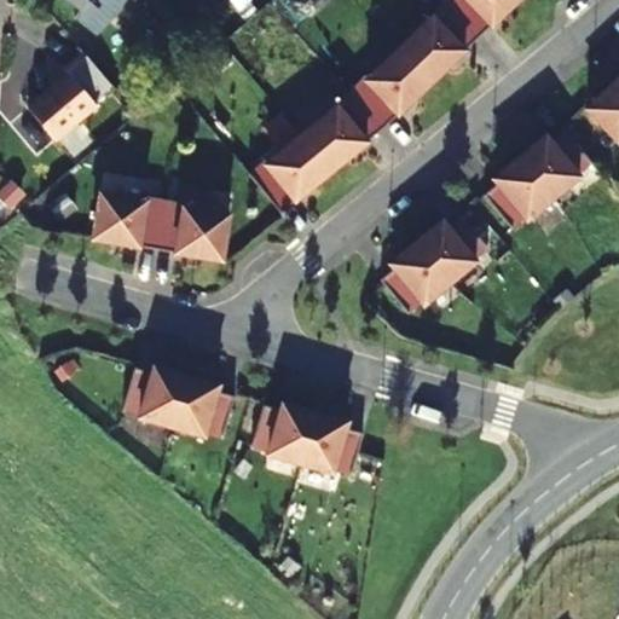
[(127,0),(68,0),(81,11),(74,19),(94,39),(127,0)]
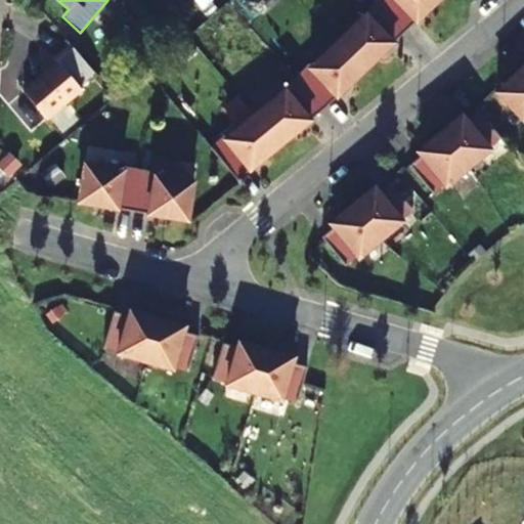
[(404,33),(438,0),(377,0),(376,2),(404,33)]
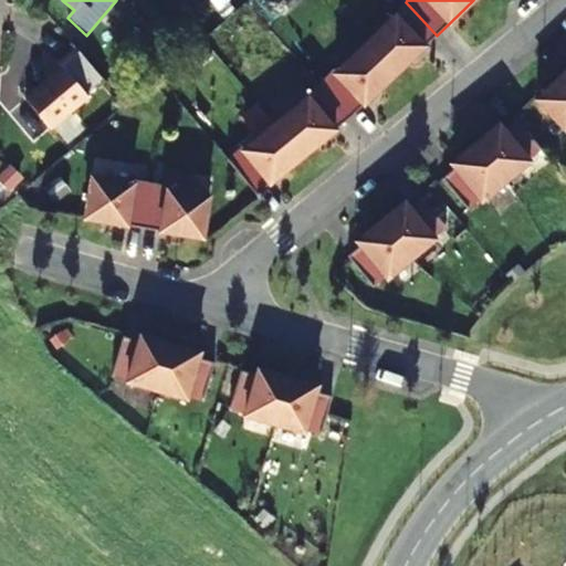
[(437,35),(406,2),(377,29),(379,32),(365,45),(394,76),(437,35)]
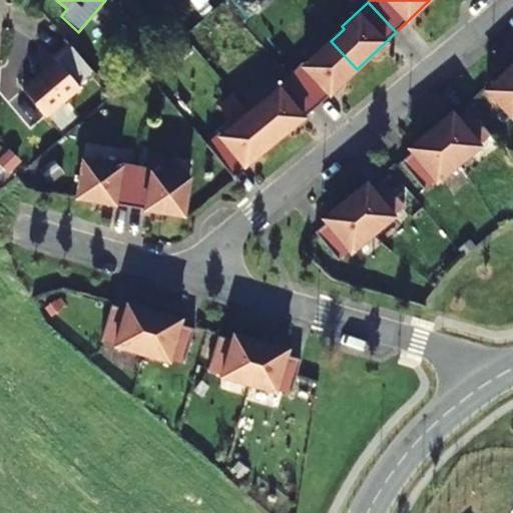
[(357,69),(331,41),(318,53),(316,51),(289,77),(316,108),(357,69)]
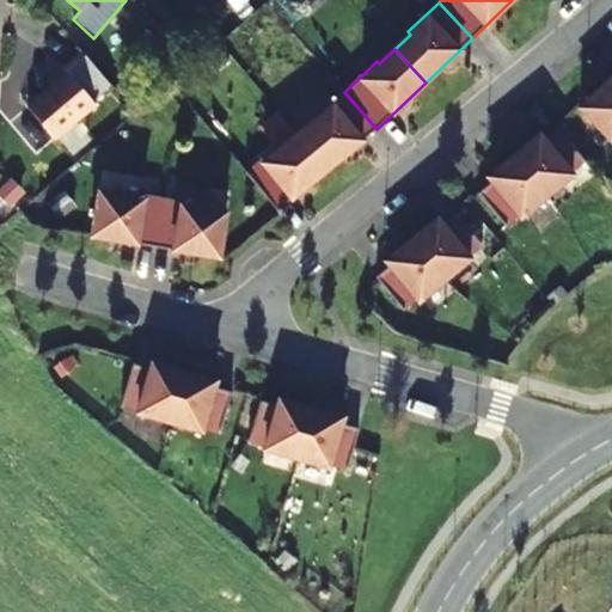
[(109,83),(81,51),(65,67),(67,72),(26,108),(51,139),(95,104),(91,99),(109,83)]
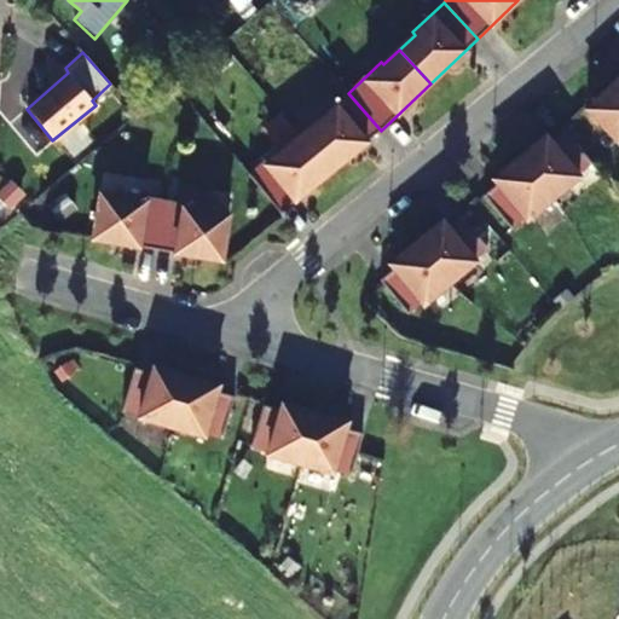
[(618,142),(618,77),(585,110),(617,144),(618,142)]
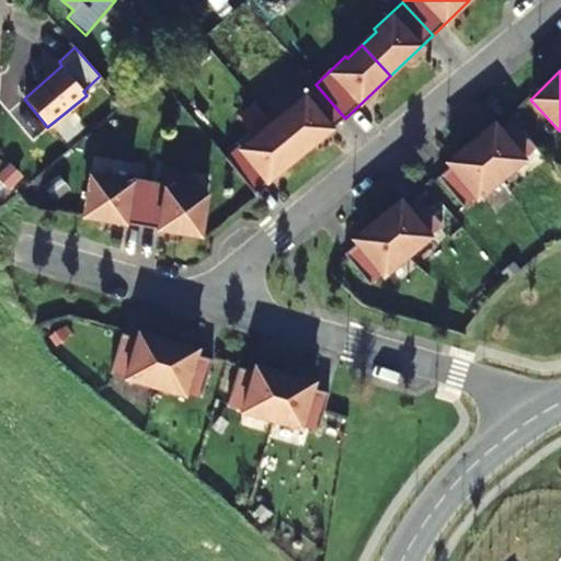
[(345,118),(316,84),(285,109),(287,112),(273,124),(299,156),(345,118)]
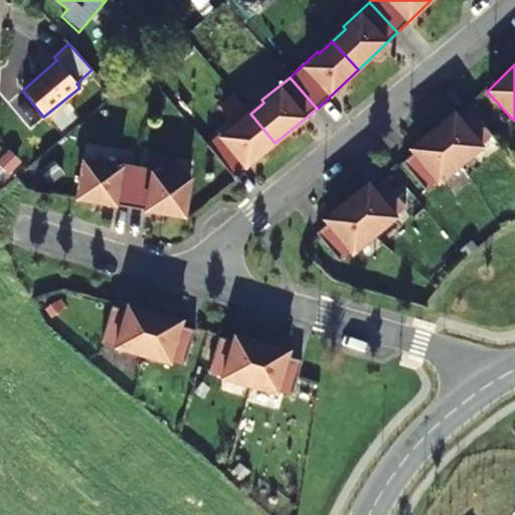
[(492,137),(469,109),(458,119),(454,114),(432,132),(460,166),(481,148),(480,146),(492,137)]
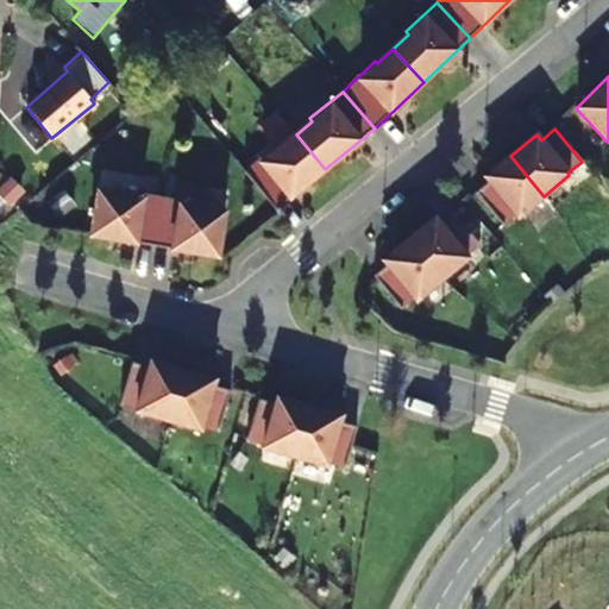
[(325,169),(296,135),(280,148),(277,145),(243,173),(275,211),(325,169)]
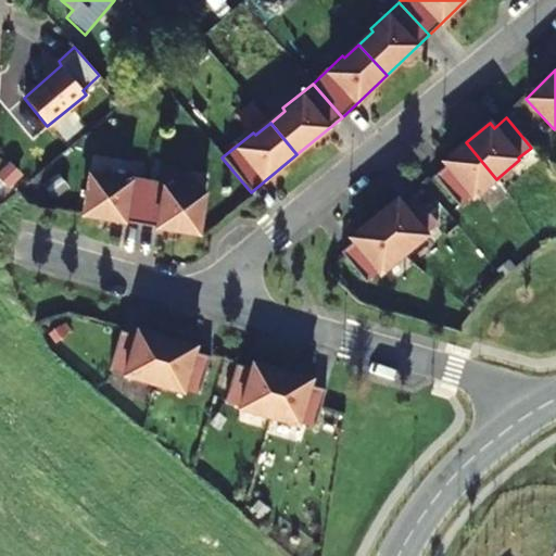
[(496,179),(466,142),(442,162),(446,166),(433,177),(458,206),(471,197),(472,199),(496,179)]
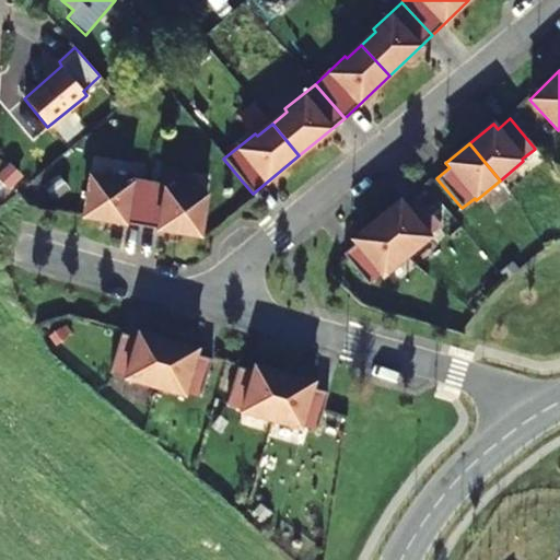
[(141,226),(149,182),(111,175),(109,178),(90,175),(82,217),(141,226)]
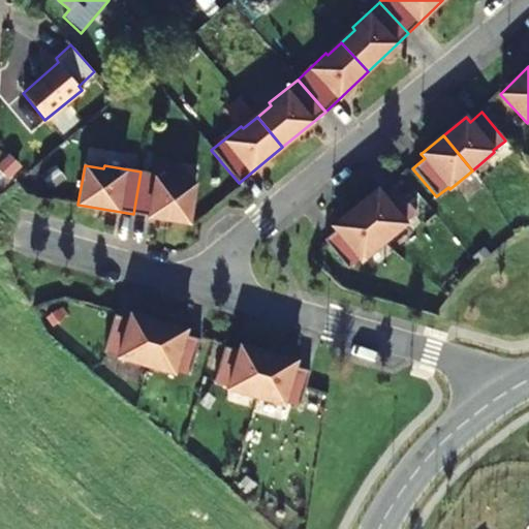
[(189,223),(195,184),(177,181),(177,178),(141,172),(133,214),(189,223)]
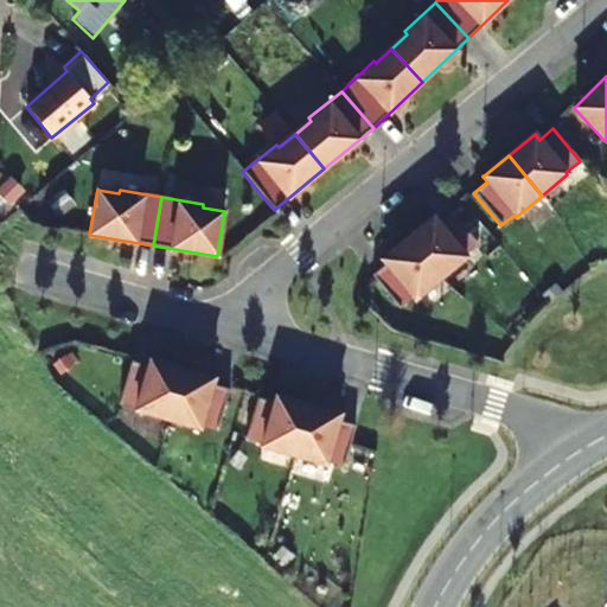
[(478,244),(451,211),(436,223),(433,217),(407,238),(440,279),(466,257),(464,255),(478,244)]
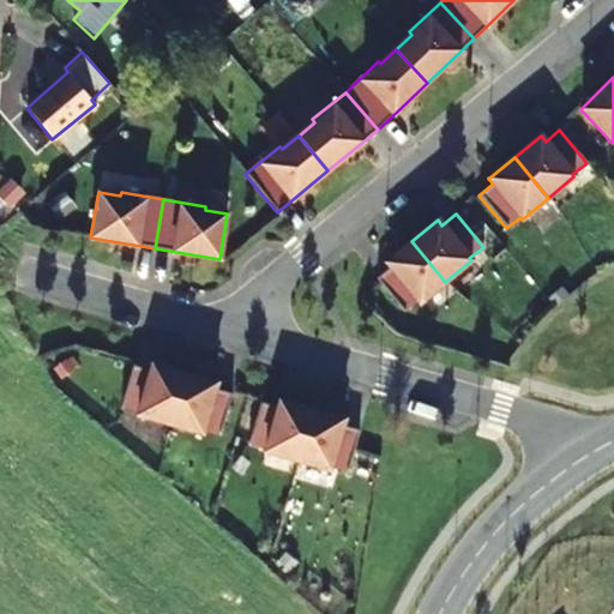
[(445,282),(411,241),(385,263),(390,268),(375,280),(381,286),(403,312),(416,301),(419,304),(445,282)]
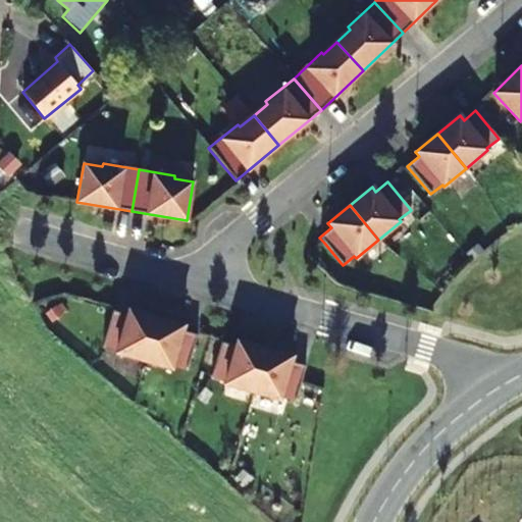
[(144,360),(156,317),(128,309),(126,314),(112,311),(102,346),(116,350),(116,352),(144,360)]
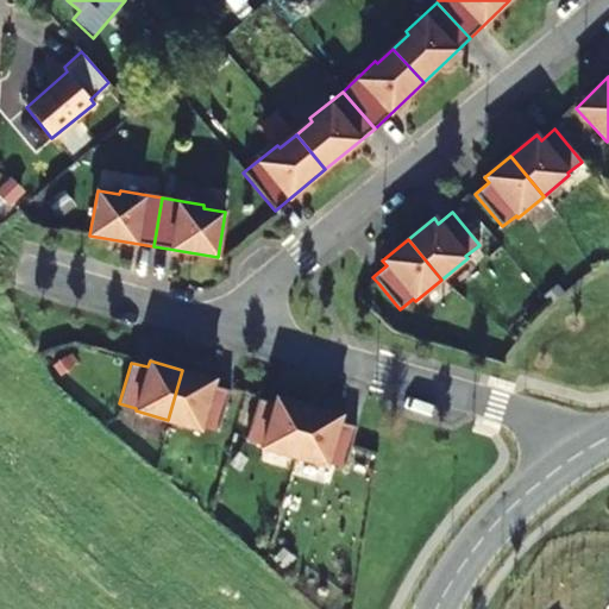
[(214,380),(182,370),(168,420),(200,429),(200,427),(218,432),(230,390),(212,385),(214,380)]
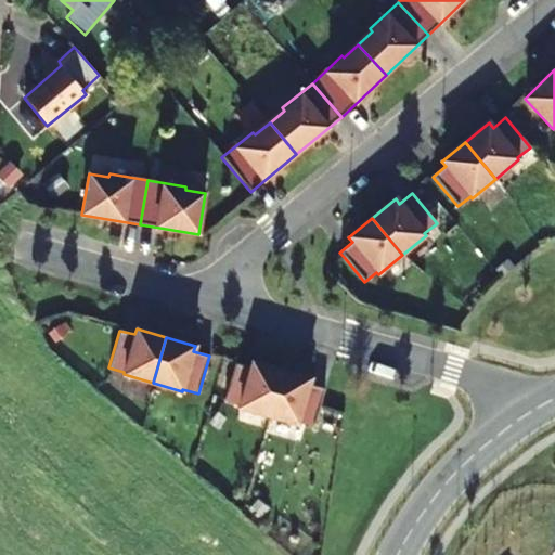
[(250,368),(234,363),(223,401),(240,405),(239,408),(268,416),(281,371),(252,362),(250,368)]
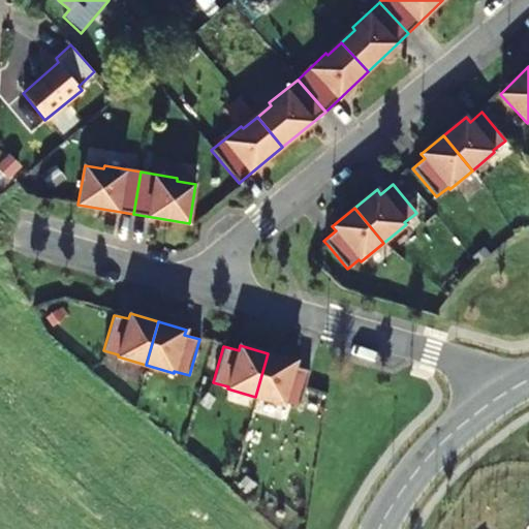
[(304,391),(309,371),(294,367),(296,361),(268,353),(255,397),(283,405),(284,403),(299,406),(304,391)]
